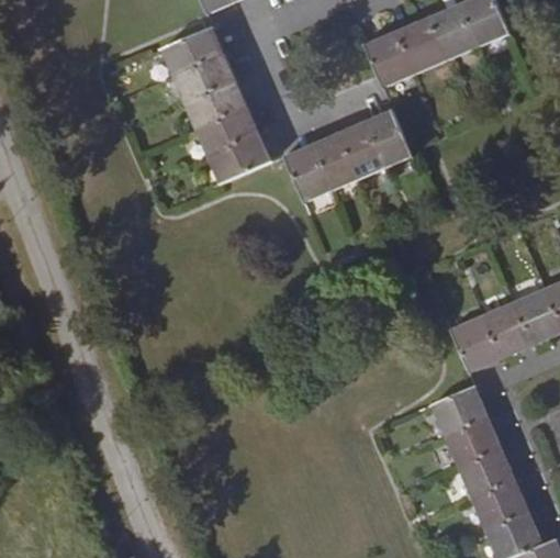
[(200,0),(205,12),(233,0),(200,0)]
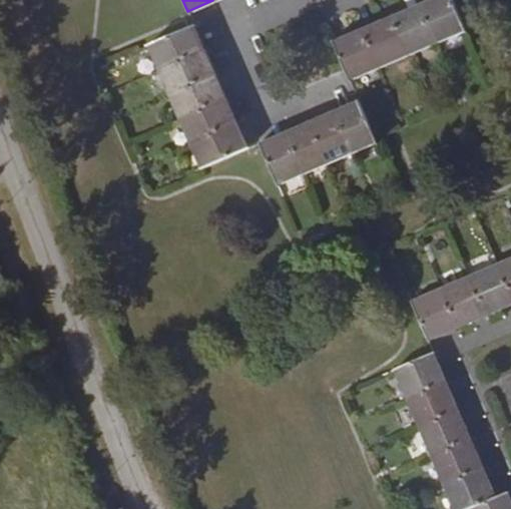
[(349,79),(464,28),(451,0),(421,0),(331,38),(349,79)]
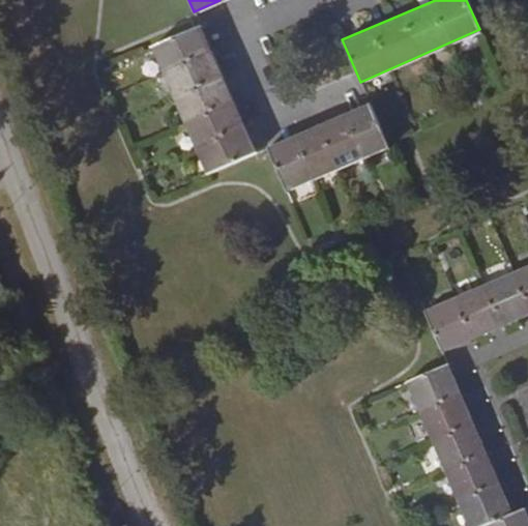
[(255,151),(199,24),(150,44),(205,172),(255,151)]
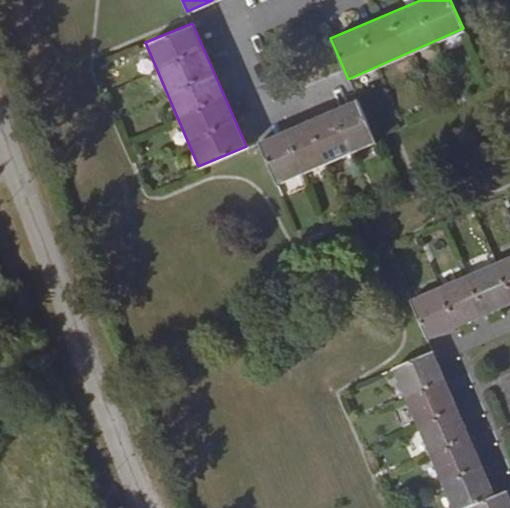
[(374,140),(356,98),(257,140),(275,183),(374,140)]
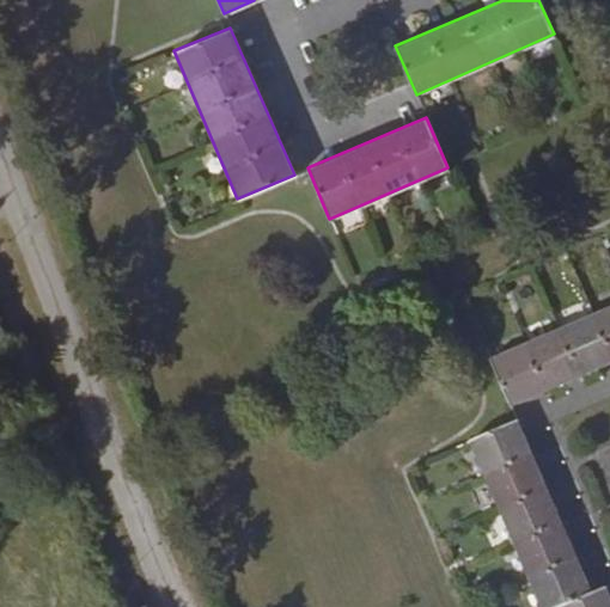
[(609,360),(609,304),(488,356),(510,404),(609,360)]
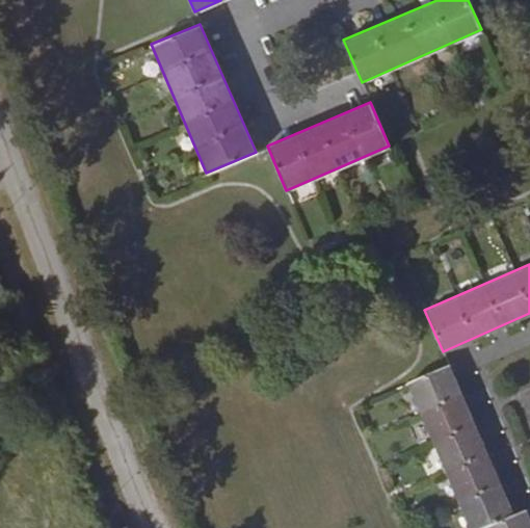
[(483,527),(529,527),(529,518),(525,507),(513,512),(449,364),(406,381),(469,527),(477,527),(483,525),(483,527)]
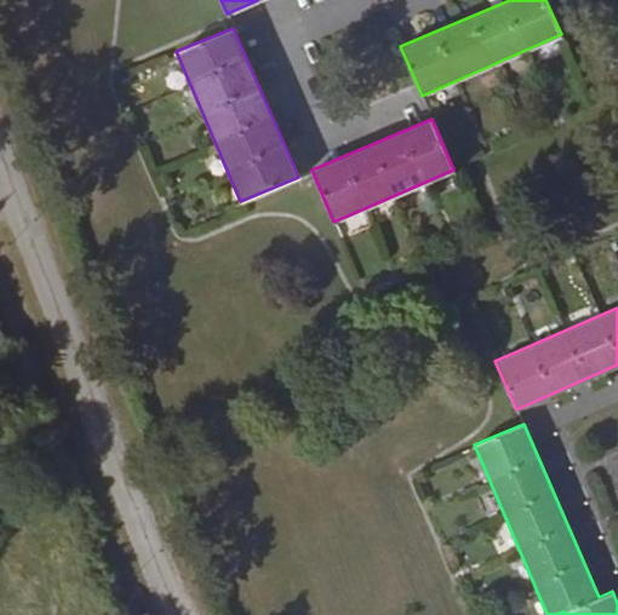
All buildings are outlined.
